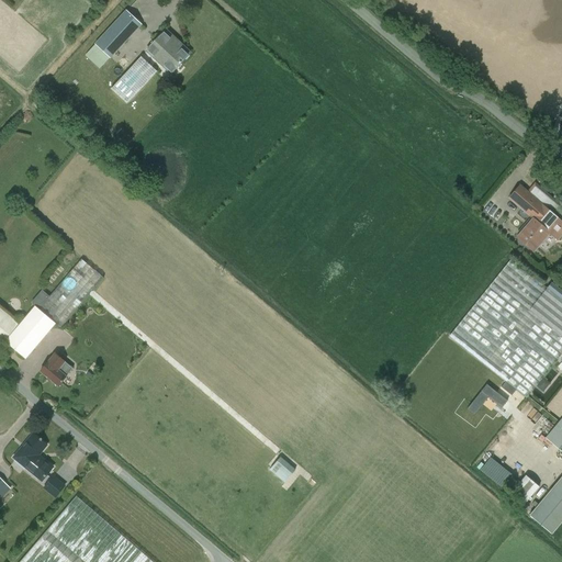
[(110,59),(142,25),(125,10),(94,44),(89,51),(97,59),(103,53),(110,59)]
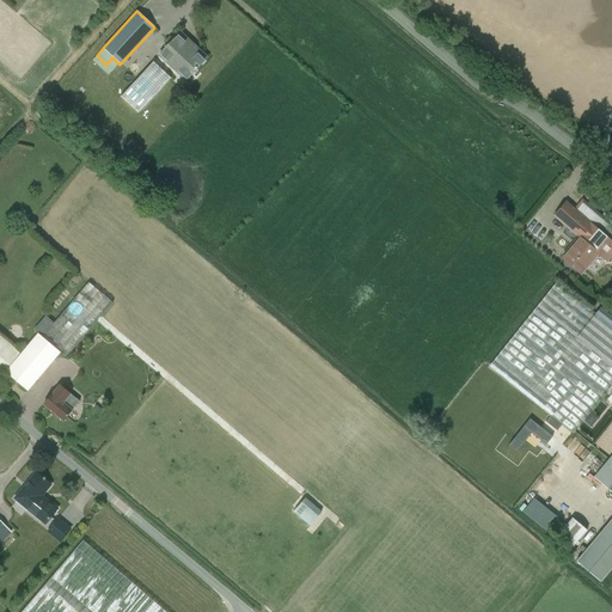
[(181,32),(159,56),(185,81),(208,57),(181,32)]
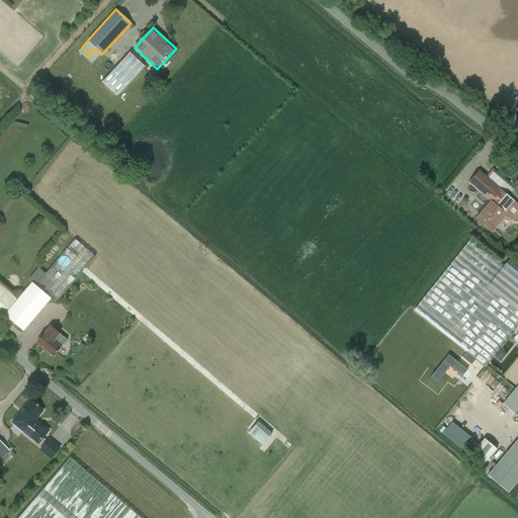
[(114,105),(148,67),(130,52),(96,90),(114,105)]
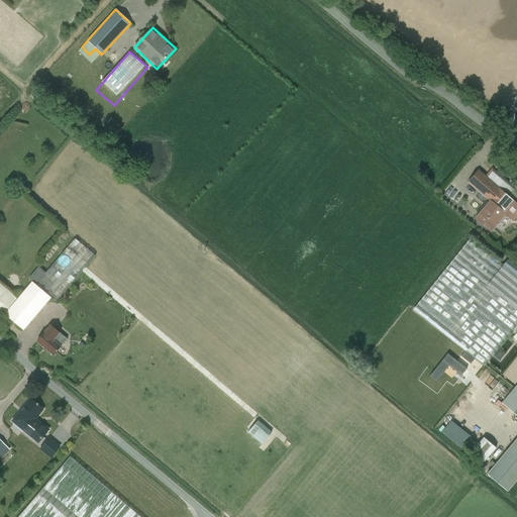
[(516,215),(516,203),(478,171),(468,183),(491,201),(476,218),(491,231),(505,214),(513,220),(516,215)]
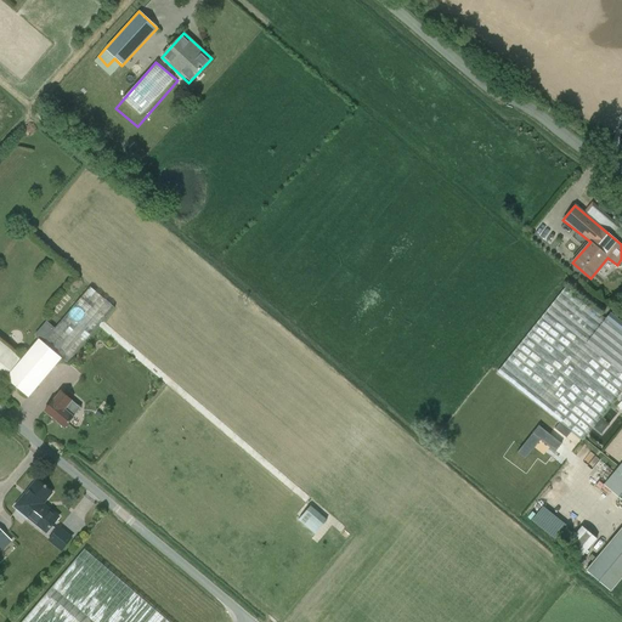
[(621,321),(610,312),(605,318),(605,320),(565,287),(497,373),(582,441),(621,391),(621,321)]
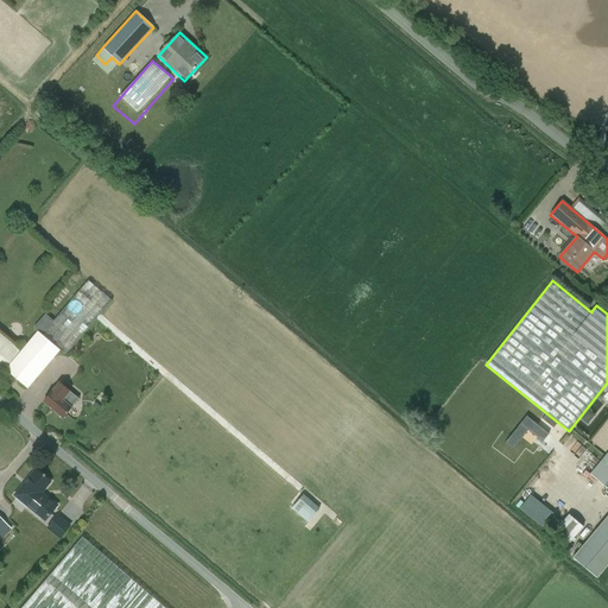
[(63,418),(78,399),(59,382),(43,401),(63,418)]
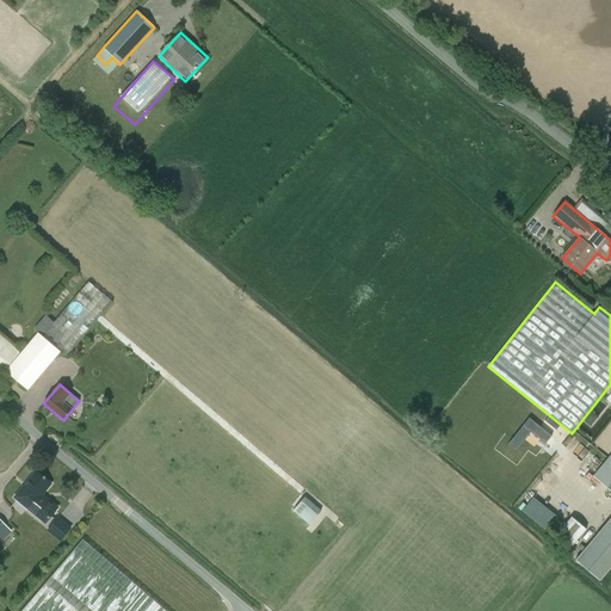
[(544,421),(556,431),(561,425),(549,415),(544,421)]
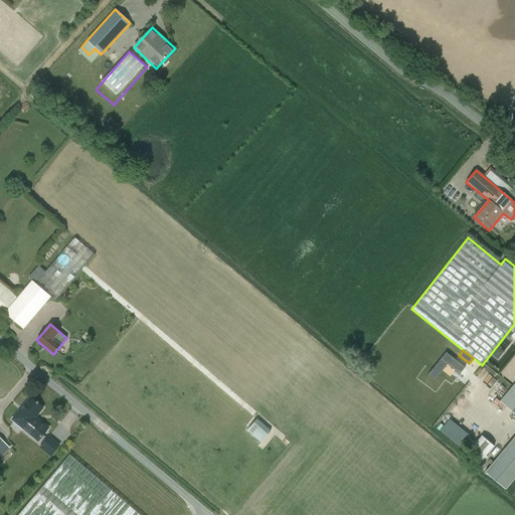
[(461,372),(465,367),(446,352),(427,375),(435,380),(448,364),(455,370),(457,369),(461,372)]
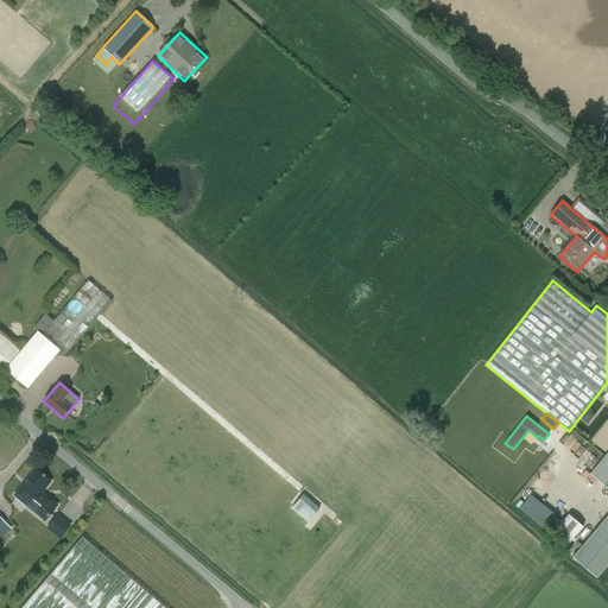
[(607,454),(590,475),(607,489),(607,454)]
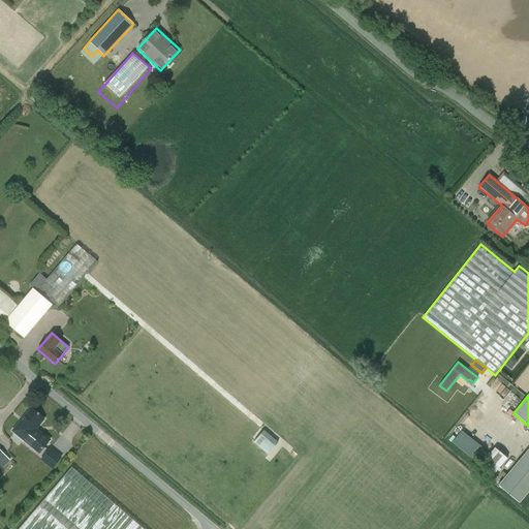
[(36,429),(43,419),(31,408),(12,431),(39,453),(50,439),(36,429)]
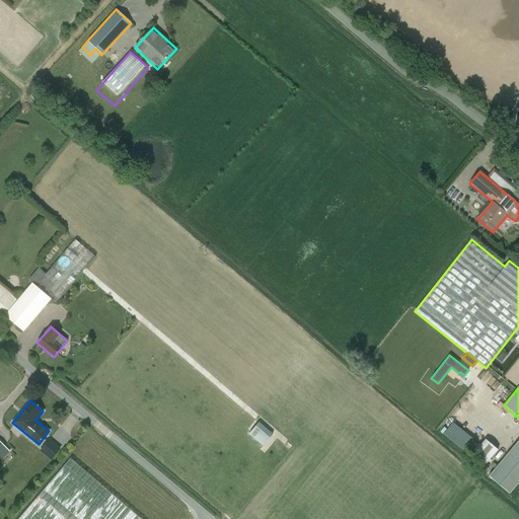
[(251,433),(266,446),(276,435),(262,423),(251,433)]
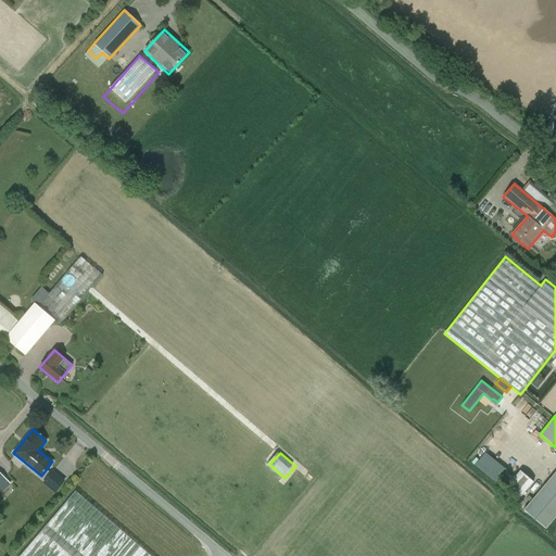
[(485,454),(476,466),(498,484),(508,472),(485,454)]
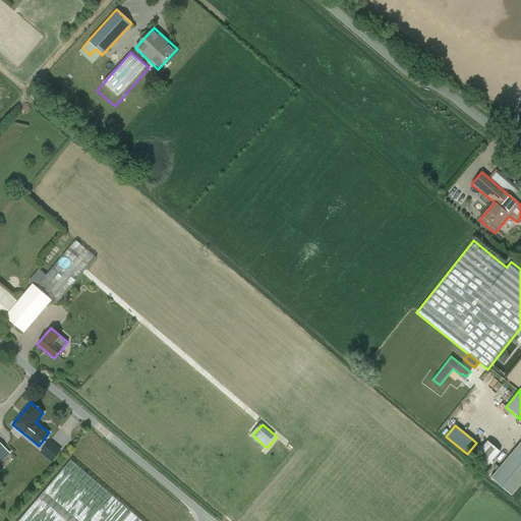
[(40,453),(51,462),(61,451),(49,441),(40,453)]
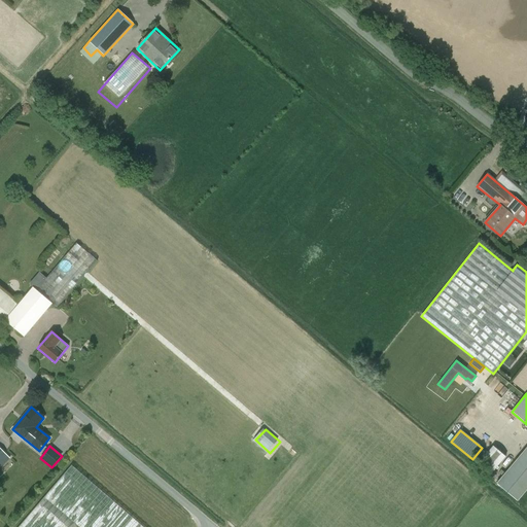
[(477,465),(489,476),(505,456),(493,446),(477,465)]
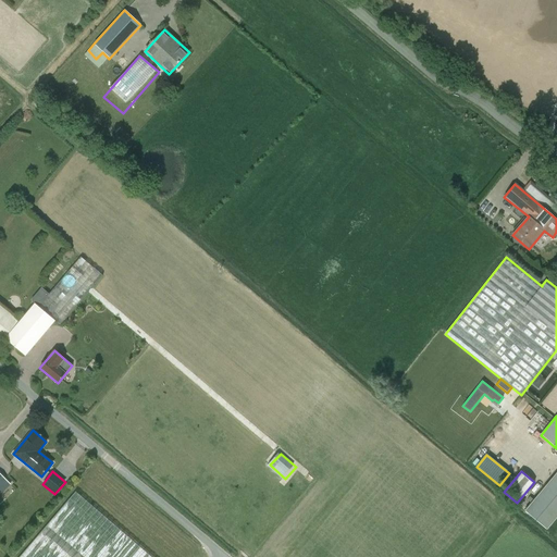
[(556,471),(524,509),(547,529),(556,517),(556,471)]
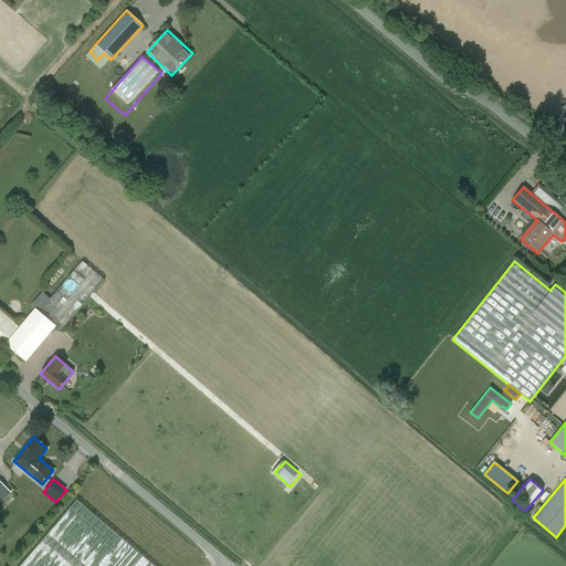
[(0,481),(0,500),(10,491),(0,481)]
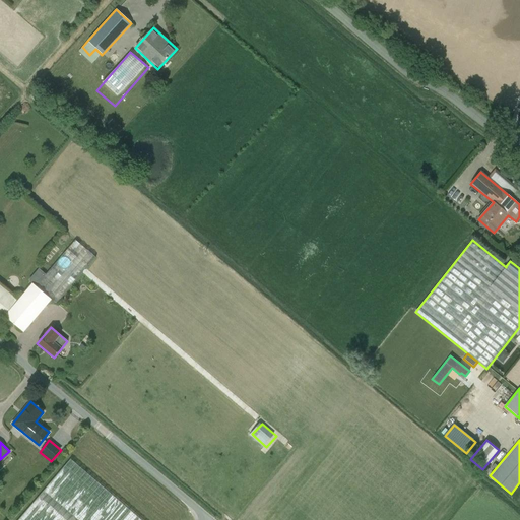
[(141,519),(71,459),(17,519),(141,519)]
